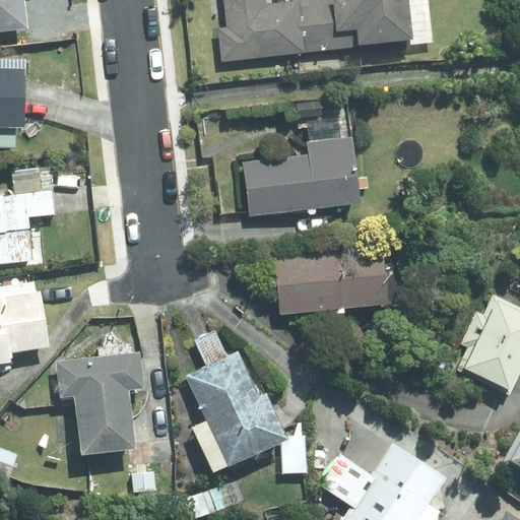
[(0,0),(0,28),(33,24),(29,0),(0,0)]
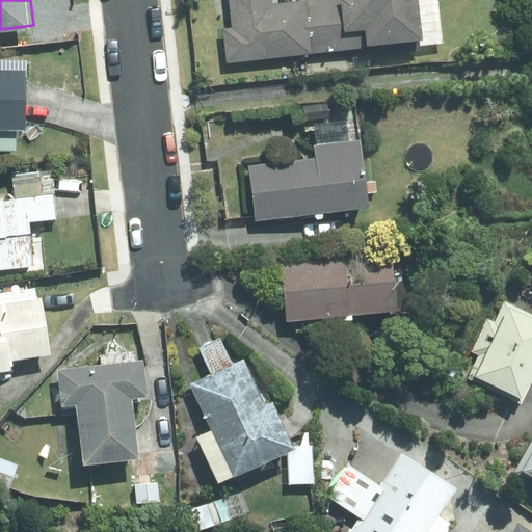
[(310,52),(302,0),(291,0),(270,3),(269,0),(227,0),(230,27),(219,28),(224,62),(310,52)]
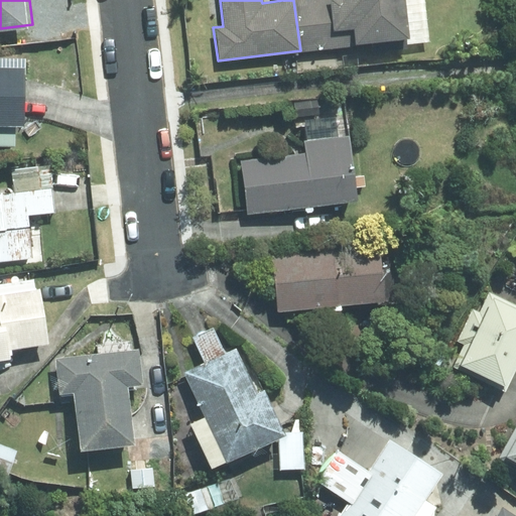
[(293,0),(300,50),(370,41),(371,49),(403,45),(402,34),(408,34),(403,0),(293,0)]
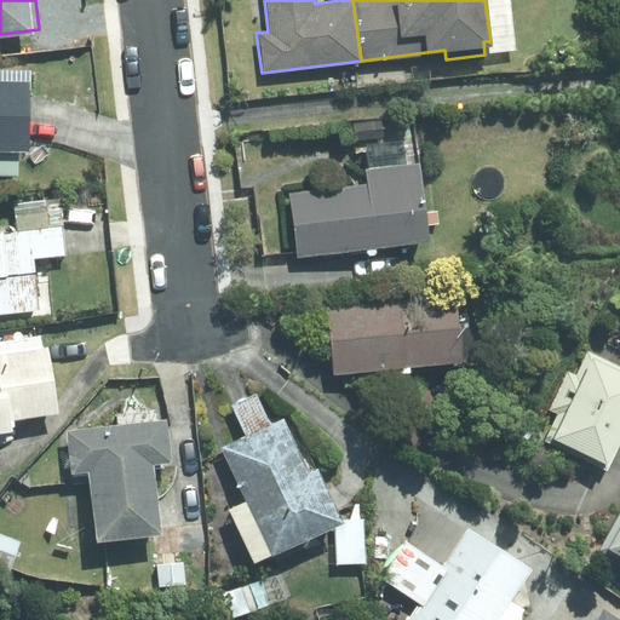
[(0,149),(34,149),(34,68),(0,67),(0,149)]
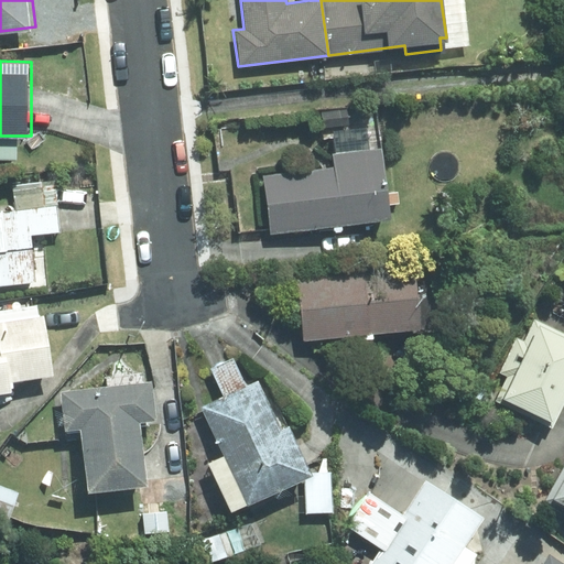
[(263,175),(270,232),(394,219),(387,150),(334,155),(335,167),(263,175)]
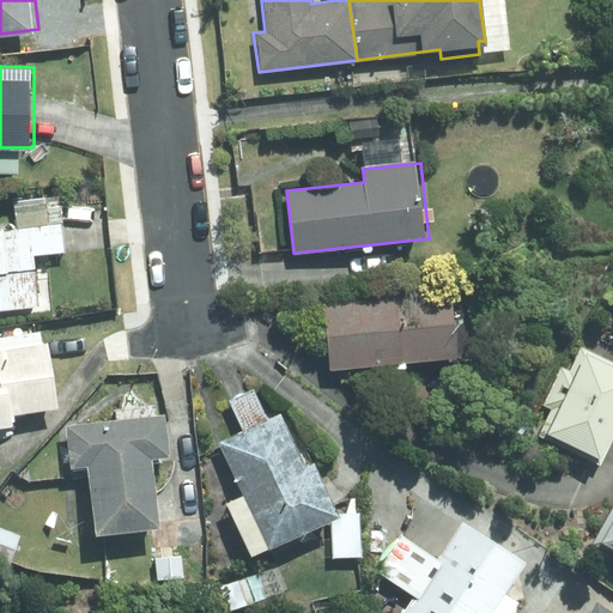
[(0,309),(36,305),(28,226),(0,229),(0,309)]
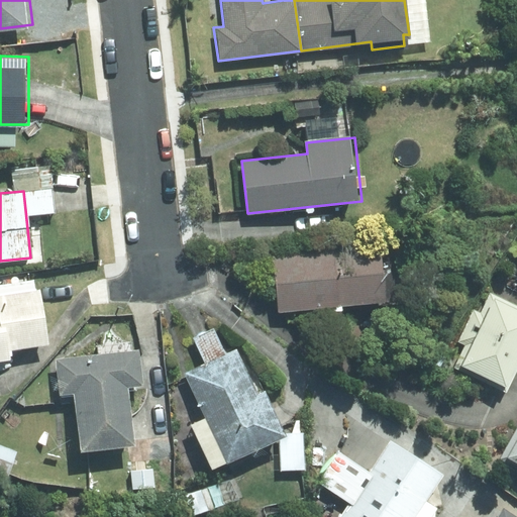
[(280,310),(391,297),(384,241),(274,253),(280,310)]
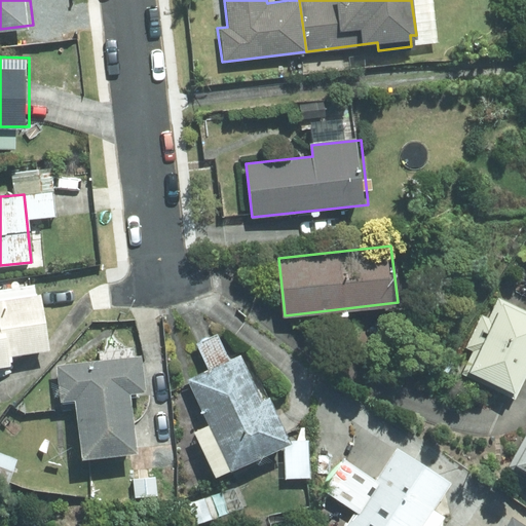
[(0,366),(9,365),(8,355),(45,350),(37,295),(0,300),(0,366)]
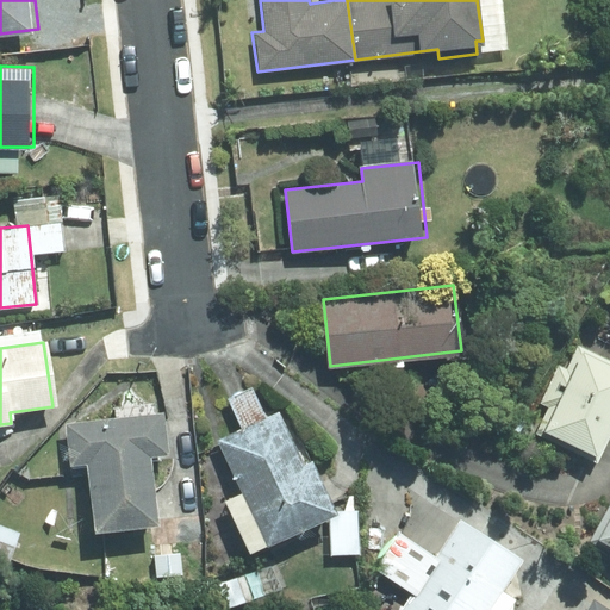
[(609,433),(609,358),(578,342),(566,367),(558,362),(537,404),(547,408),(535,431),(596,462),(609,433)]
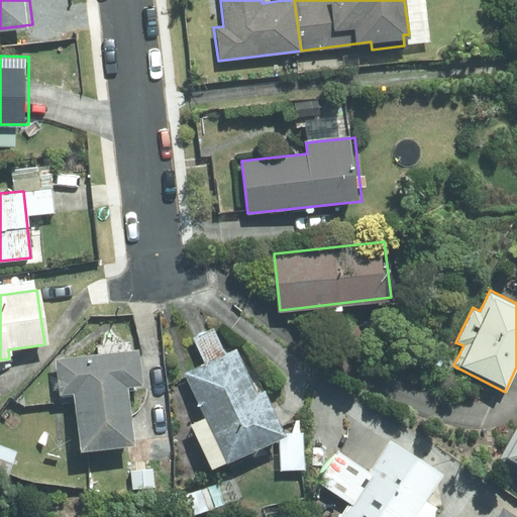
[(259,391),(237,345),(184,372),(225,461),(279,436),(281,468),(306,467),(304,430),(288,431),(267,387),(259,391)]
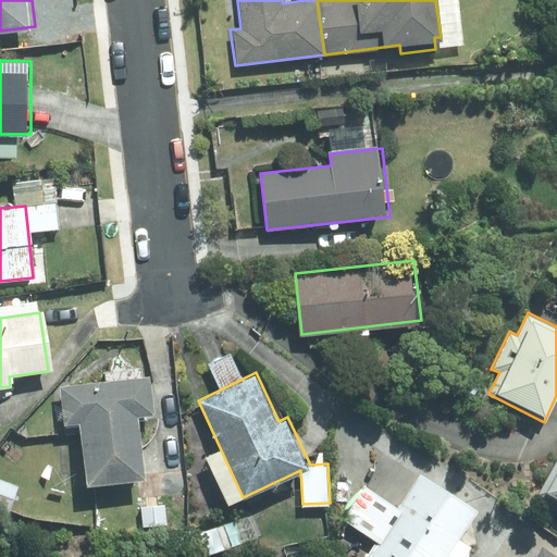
[(148,478),(140,416),(155,413),(151,375),(62,385),(66,423),(82,421),(89,484),(148,478)]
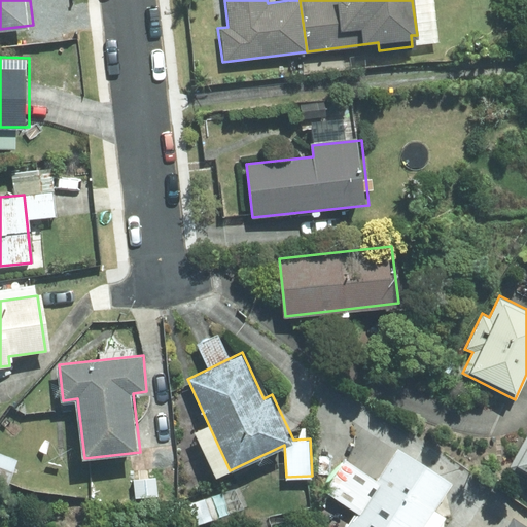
[(526,440),(513,468),(526,475),(526,440)]
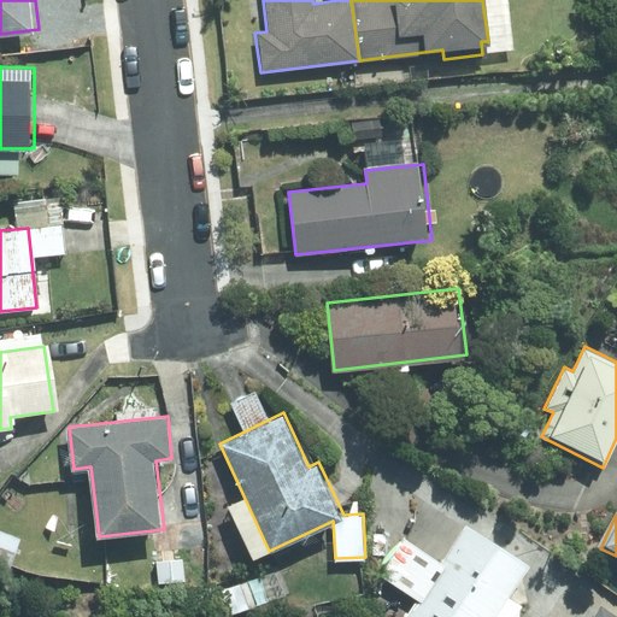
[(498,616),(532,565),(468,523),(442,563),(404,539),(380,576),(418,601),(407,616),(498,616)]
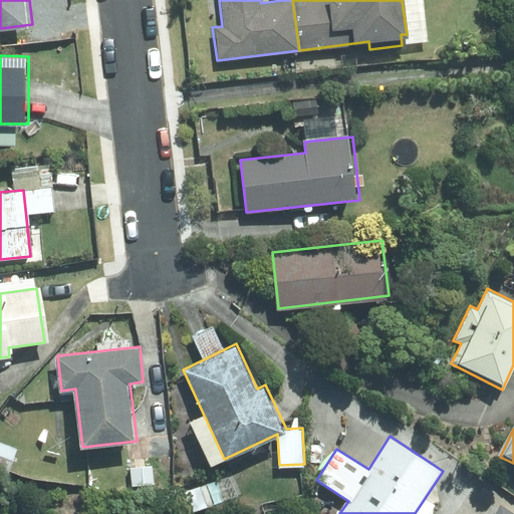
[(0,467),(10,472),(19,450),(0,442),(0,467)]
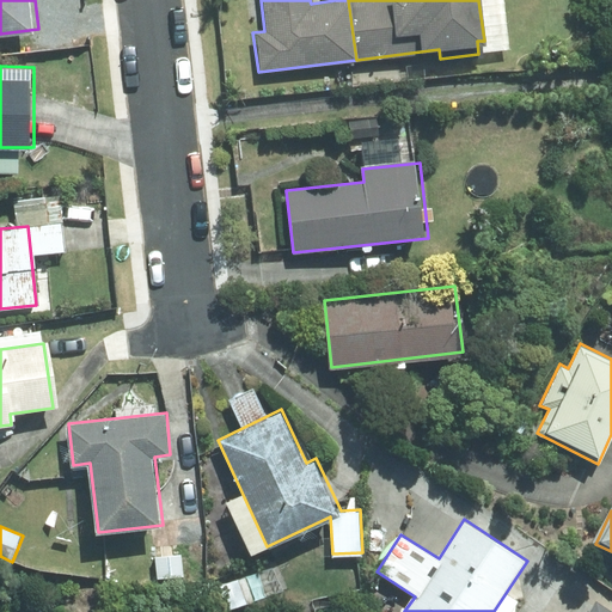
[(237,577),(219,583),(227,609),(245,603),(237,577)]
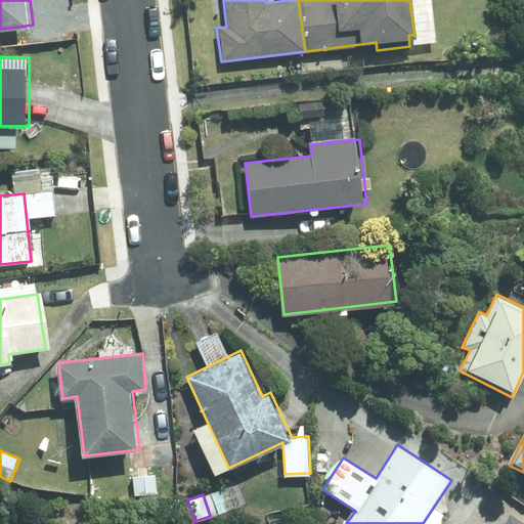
[(523,523),(523,522),(508,513),(499,523),(523,523)]
